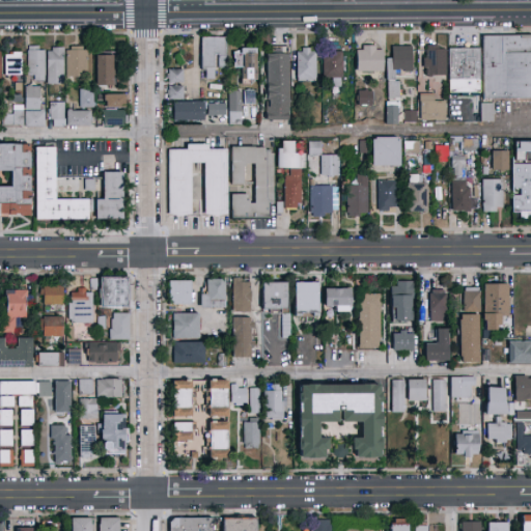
[(530,35),(530,100),(481,100),(481,92),(448,92),(448,49),(481,49),(481,35),(530,35)]
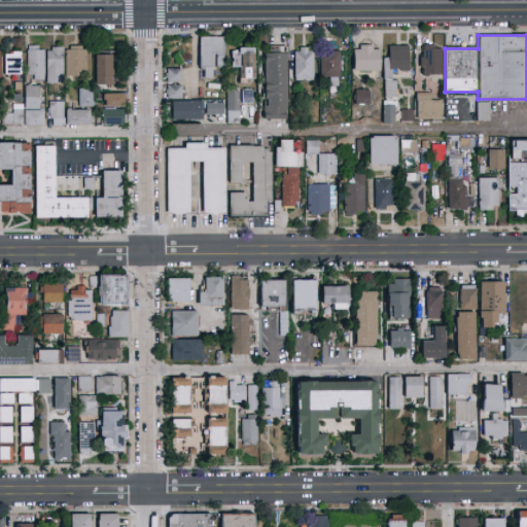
[(223,38),(223,68),(213,68),(213,78),(200,78),(200,38),(223,38)]
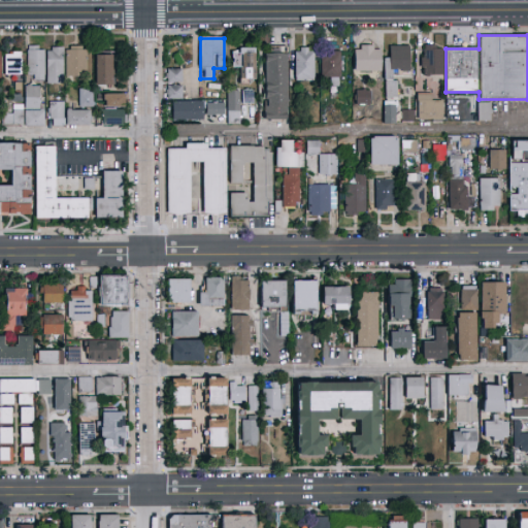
[(354,71),(354,45),(381,45),(381,71),(354,71)]
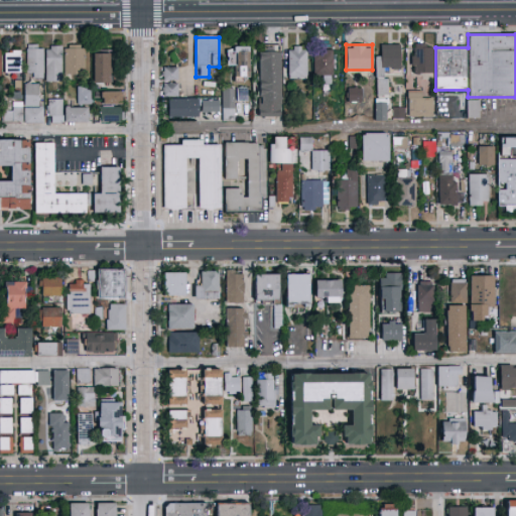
[(401,44),(401,71),(385,71),(385,78),(375,78),(375,56),(380,56),(380,45),(401,44)]
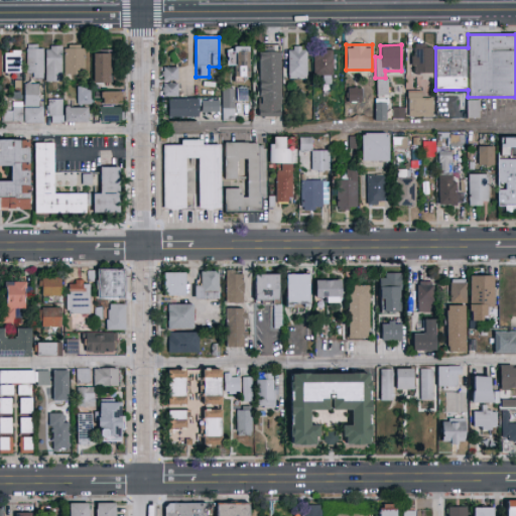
[(432,74),(412,74),(412,44),(432,44),(432,74)]
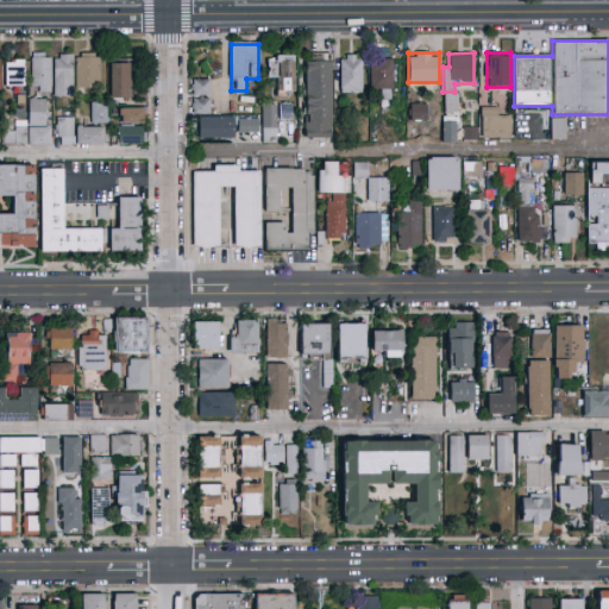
[(32,93),(32,54),(50,54),(50,93),(32,93)]
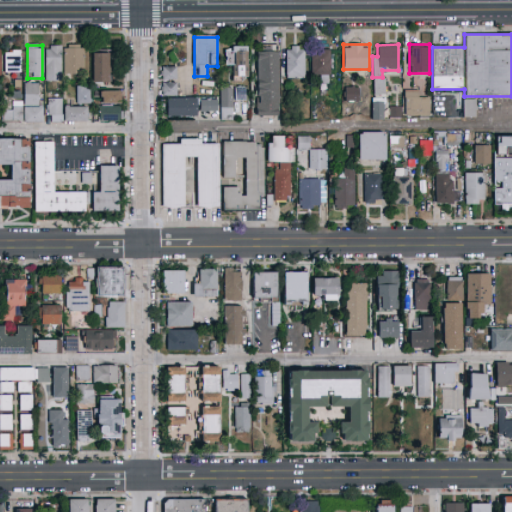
[(64,74),(64,45),(83,45),(83,74),(64,74)]
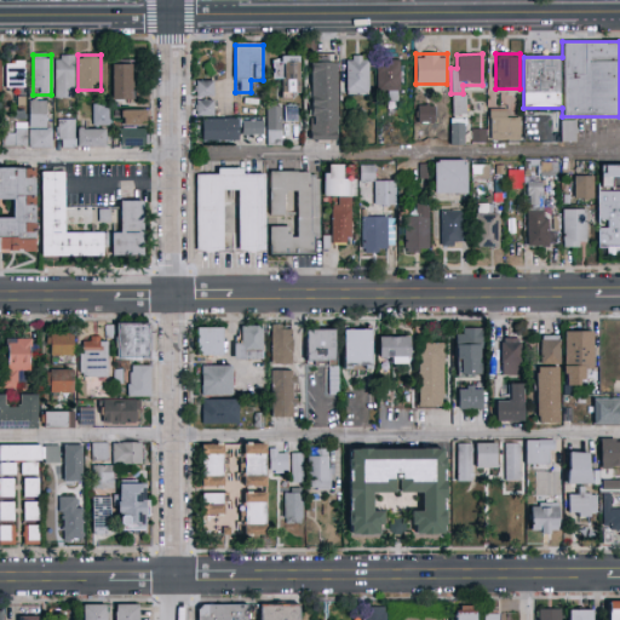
[(74,56),(74,98),(55,98),(55,56),(74,56)]
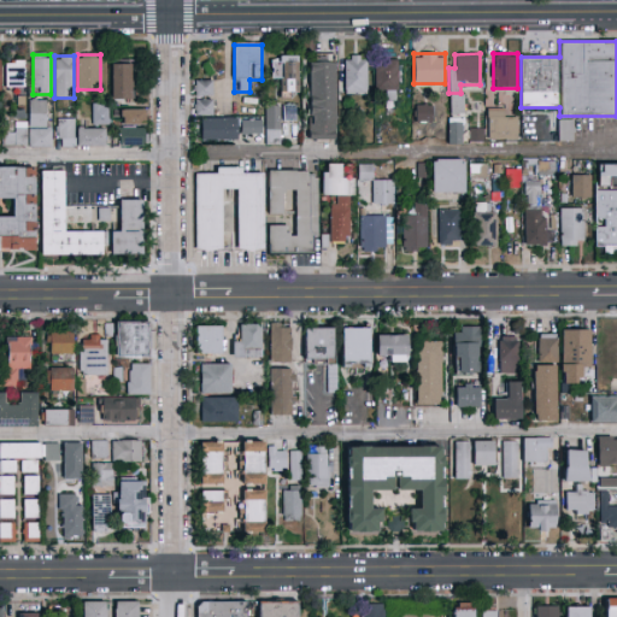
[(345,56),(368,56),(368,94),(345,94),(345,56)]
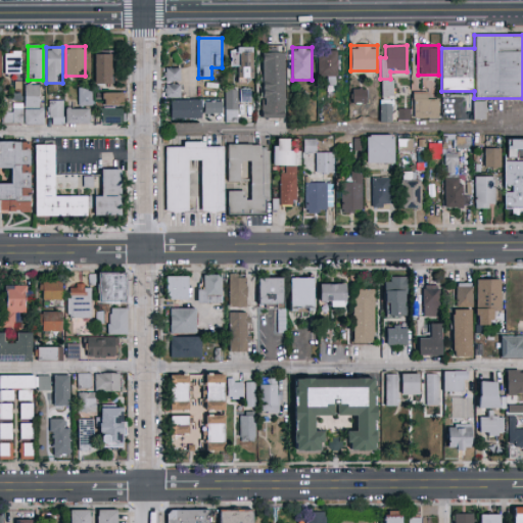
[(234,84),(234,49),(252,49),(252,84),(234,84)]
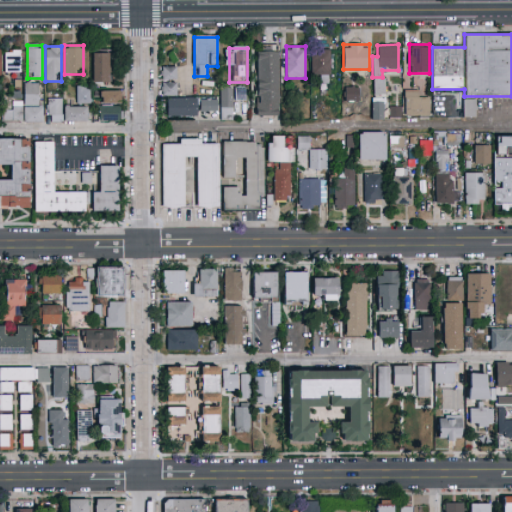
[(311,50),(331,50),(331,67),(328,67),(328,84),(320,84),(320,77),(311,77),(311,50)]
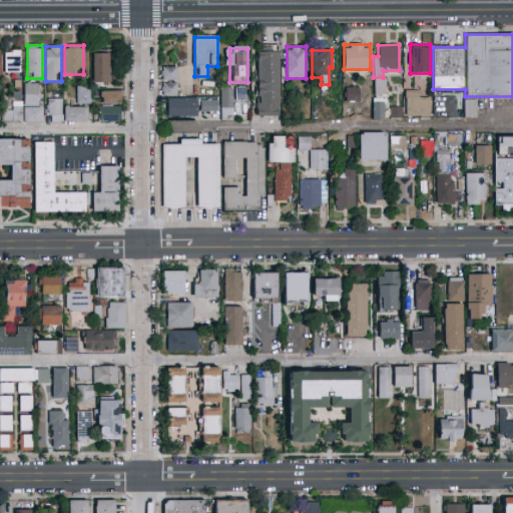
[(20,51),(20,73),(5,73),(5,51),(20,51)]
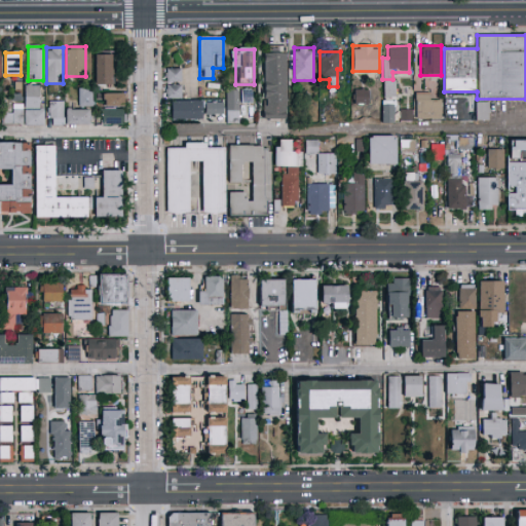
[(95,84),(95,53),(112,53),(112,84),(95,84)]
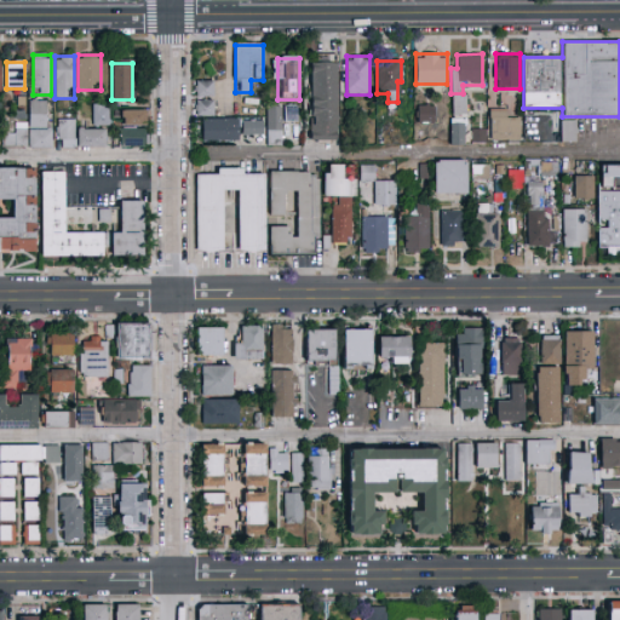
[(310,63),(337,63),(337,141),(310,141),(310,63)]
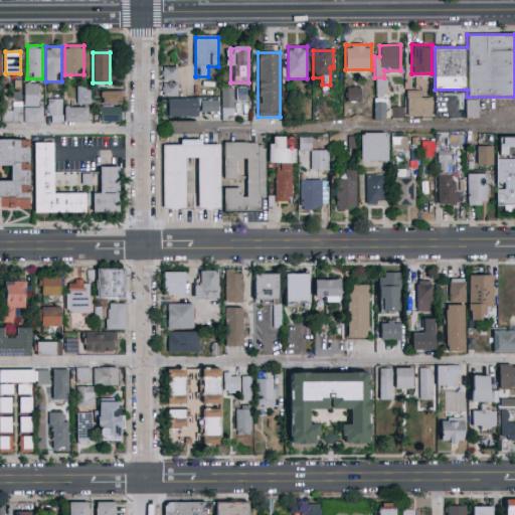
[(178,67),(178,96),(163,96),(163,67),(178,67)]
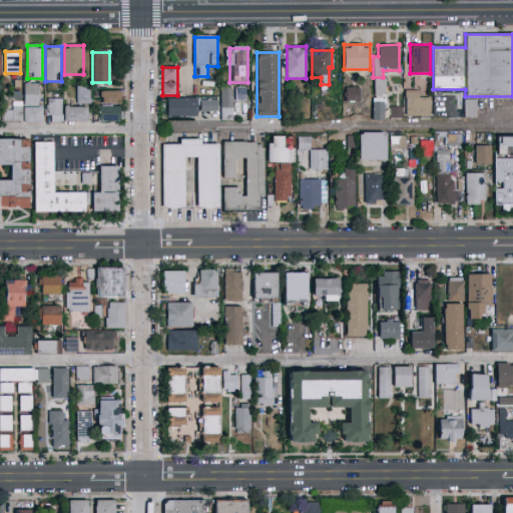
[(374,94),(374,79),(386,79),(386,94),(374,94)]
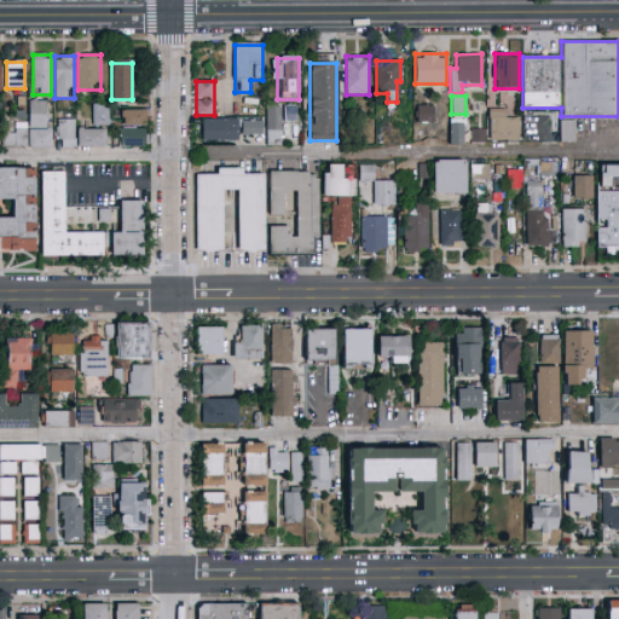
[(50,148),(30,148),(30,100),(50,100),(50,148)]
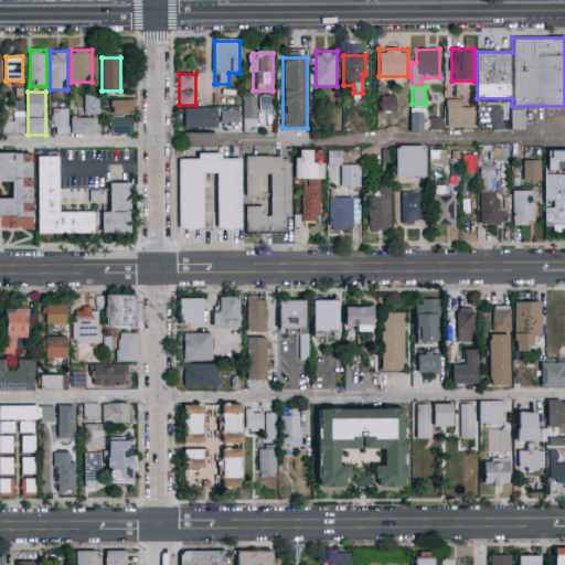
[(396,96),(396,113),(381,113),(381,96),(396,96)]
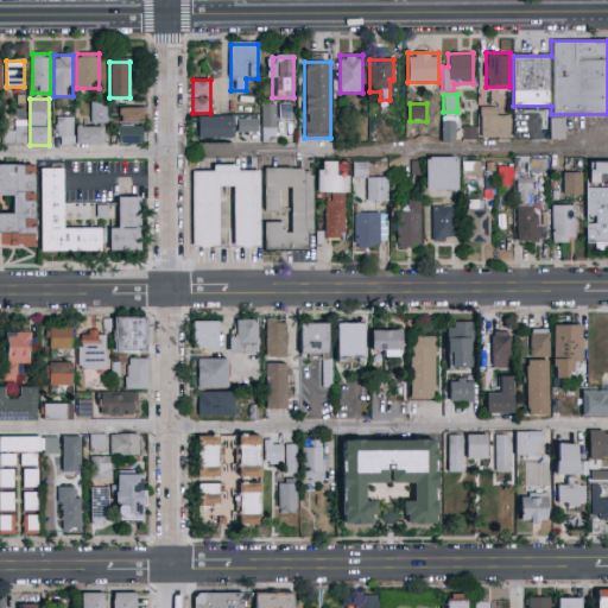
[(90,124),(90,105),(106,105),(106,124),(90,124)]
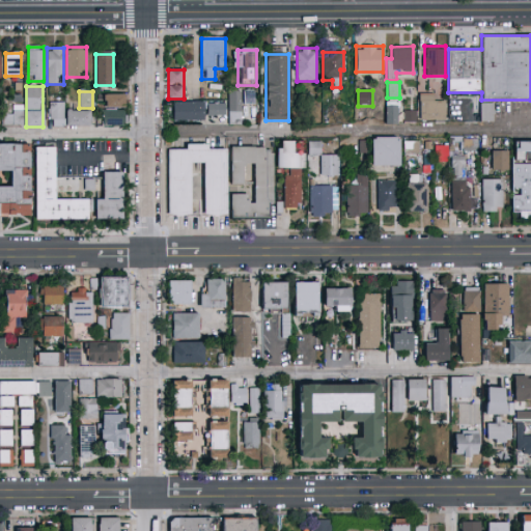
[(228,104),(228,91),(242,91),(242,124),(228,124),(228,116),(207,116),(207,104),(228,104)]
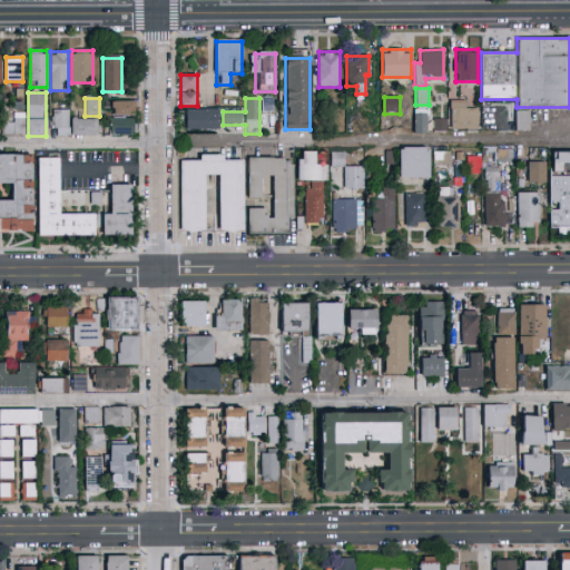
[(465,100),(465,109),(478,109),(478,129),(450,129),(450,100),(465,100)]
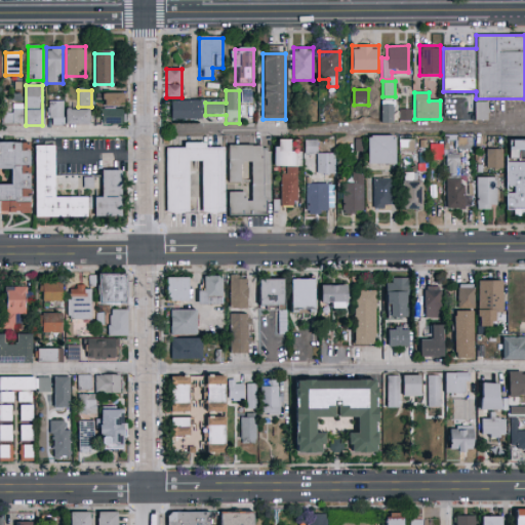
[(124,124),(103,124),(102,93),(123,93),(124,124)]
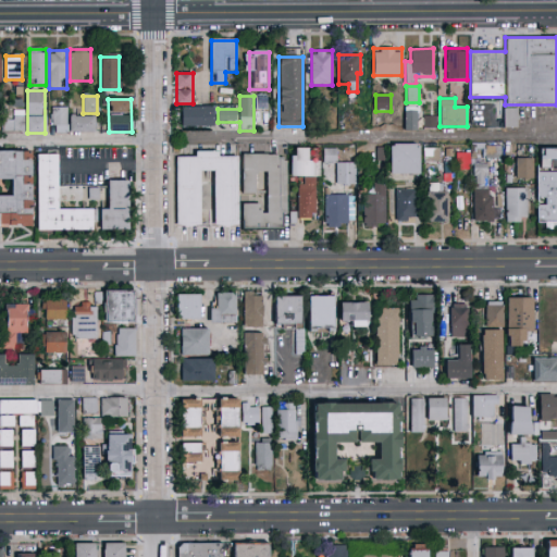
[(181,107),(214,107),(214,126),(181,126),(181,107)]
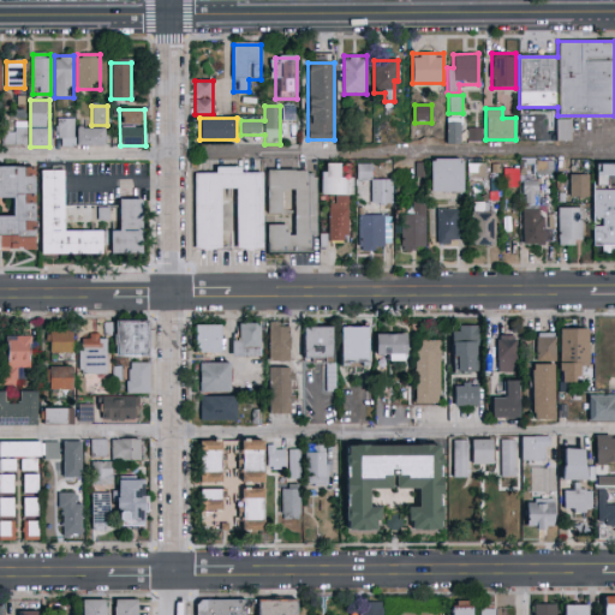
[(58,147),(58,119),(73,119),(73,147),(58,147)]
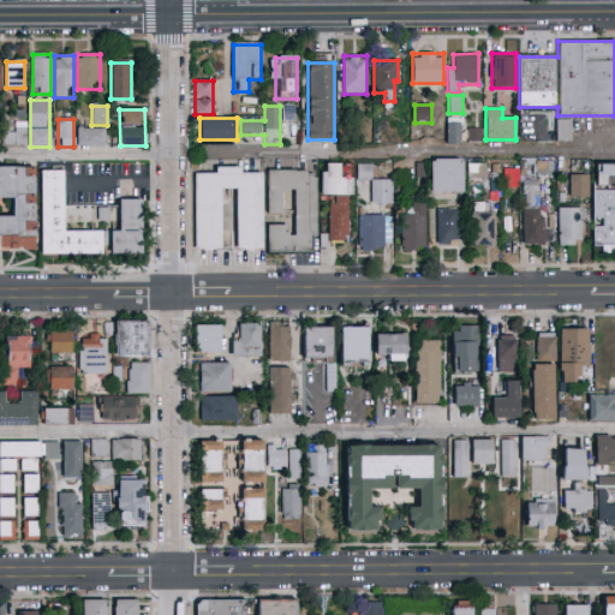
[(556,141),(556,119),(572,119),(572,141),(556,141)]
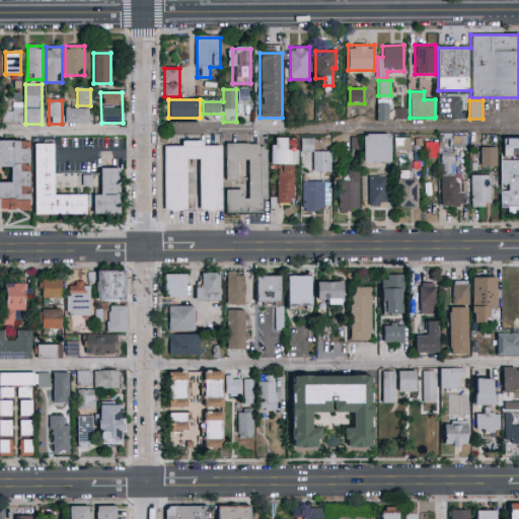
[(376,122),(376,102),(390,102),(390,122),(376,122)]
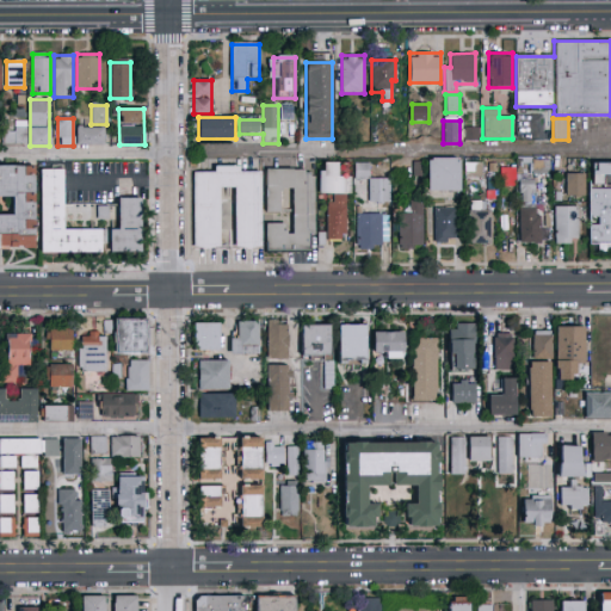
[(17,123),(28,125),(24,147),(4,143),(5,131),(16,134),(17,123)]
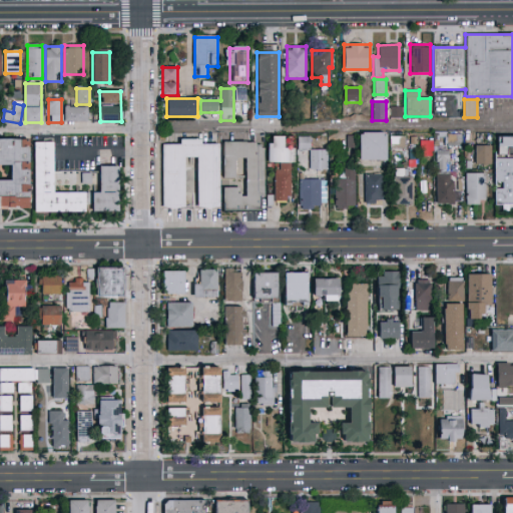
[(64,121),(64,106),(89,106),(89,121),(64,121)]
